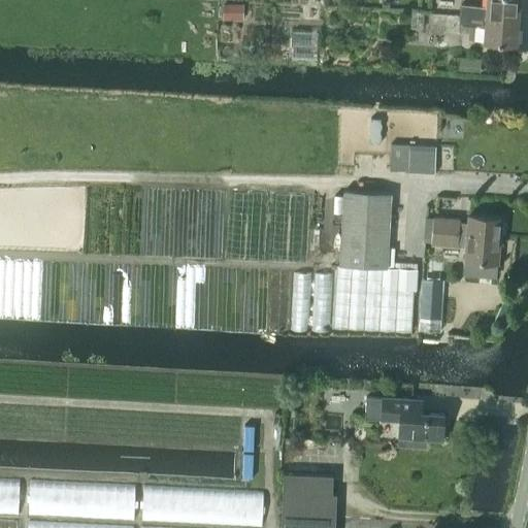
[(460,5),(459,15),(519,20),(520,0),(486,0),(486,7),(460,5)]
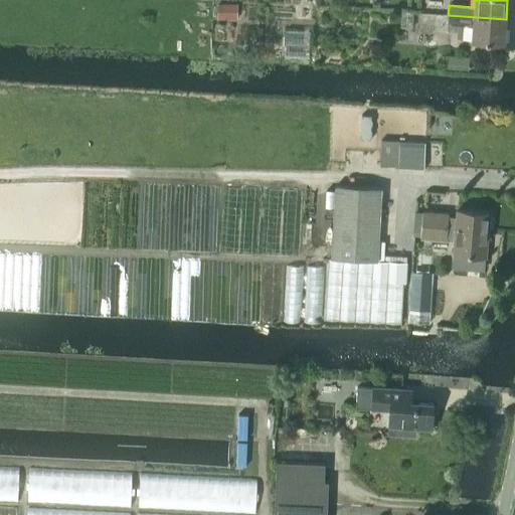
[(233,5),(217,4),(216,19),(233,19),(233,5)]
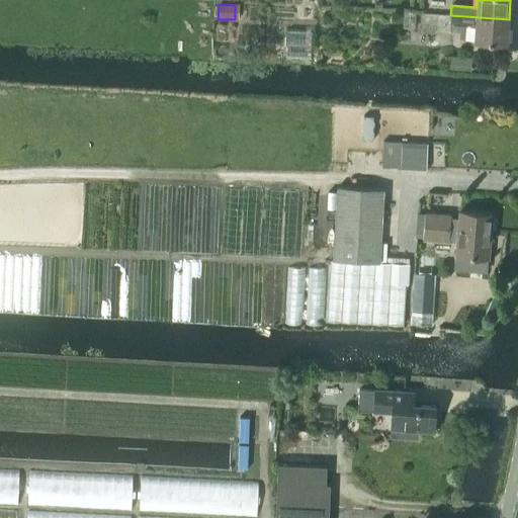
[(450,15),(449,24),(476,26),(475,41),(507,44),(509,19),(450,15)]
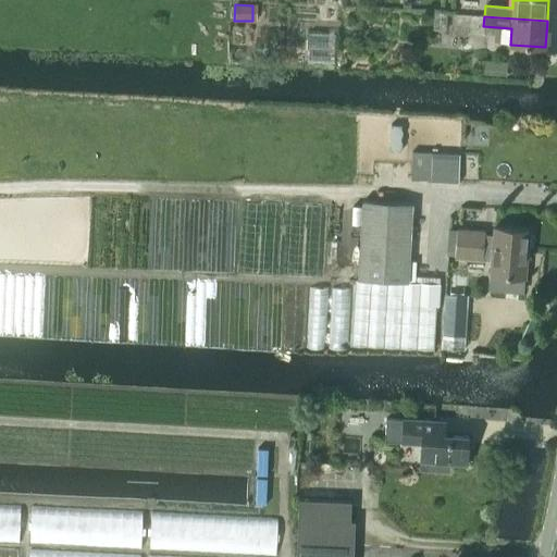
[(459,185),(460,155),(412,152),(411,180),(430,181),(430,184),(459,185)]
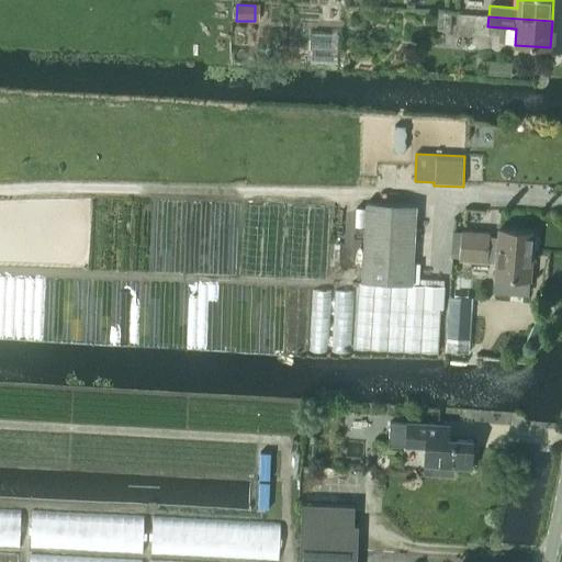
[(357,283),(353,349),(437,353),(439,308),(442,308),(444,288),(418,285),(419,263),(412,262),(416,208),(366,205),(360,283),(357,283)]
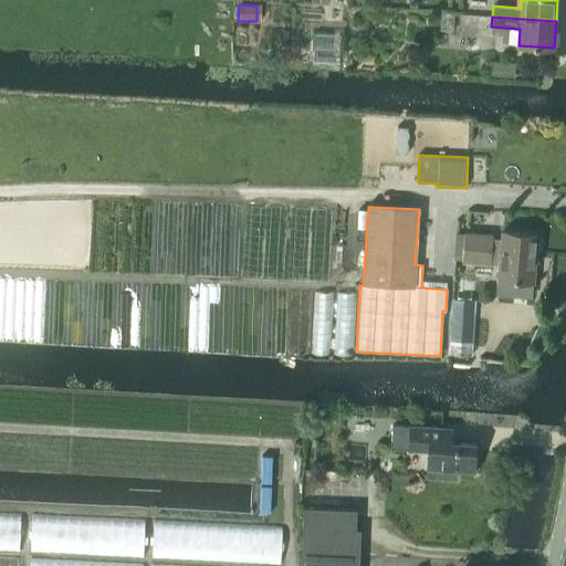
[(536,254),(537,236),(502,232),(502,239),(493,239),(493,236),(465,233),(464,248),(474,249),(492,250),(492,249),(501,250),(501,252),(536,254)]
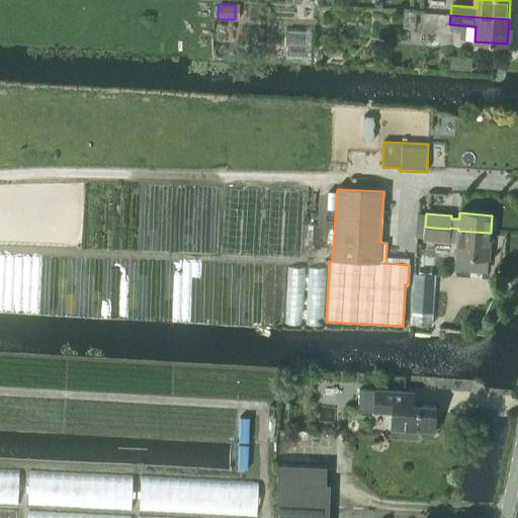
[(450,229),(434,228),(425,227),(423,240),(449,242),(457,242),(456,256),(457,256),(456,269),(487,272),(488,259),(489,259),(491,233),(458,231),(458,229),(450,228),(450,229)]
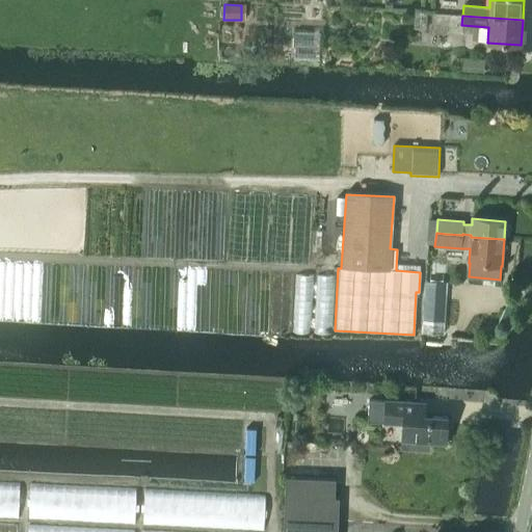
[(444,321),(446,283),(425,282),(423,320),(444,321)]
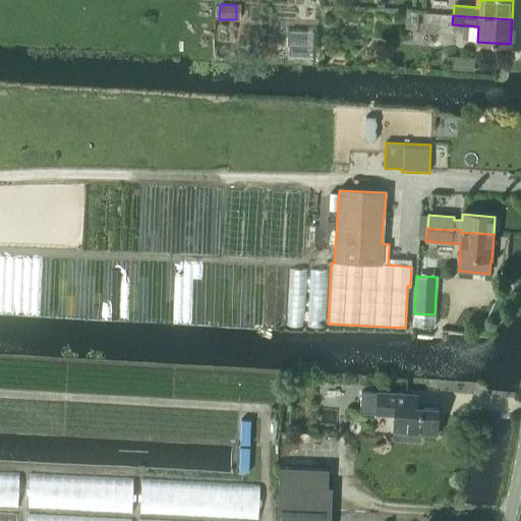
[(361,392),(360,412),(395,414),(394,430),(400,431),(400,440),(420,441),(420,432),(437,433),(438,408),(409,407),(410,395),(361,392)]
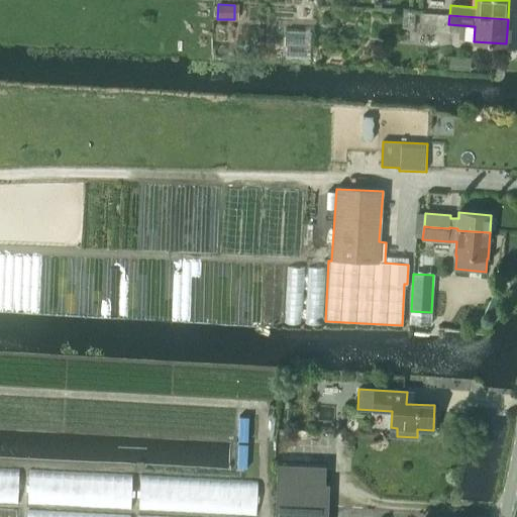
[(238,444),(236,468),(246,469),(247,444),(238,444)]
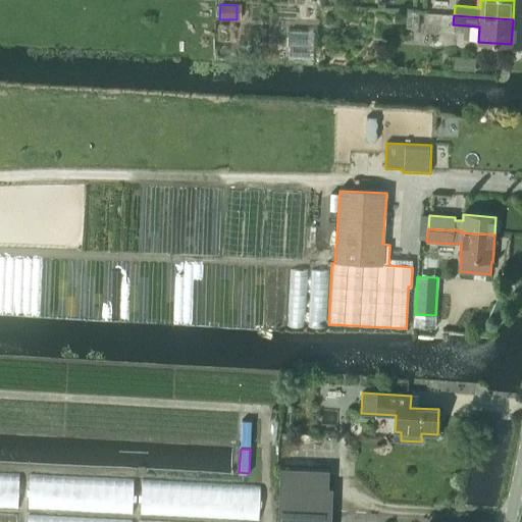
[(280,468),(278,509),(307,510),(308,488),(328,488),(329,470),(280,468)]
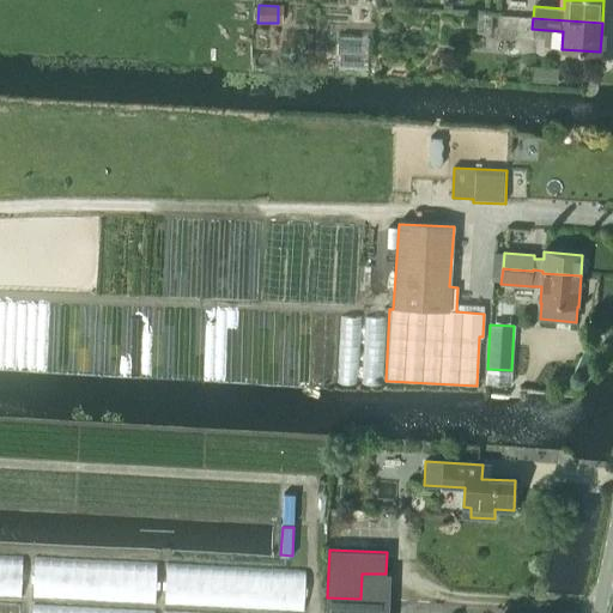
[(359,612),(360,599),(327,598),(326,612),(359,612)]
